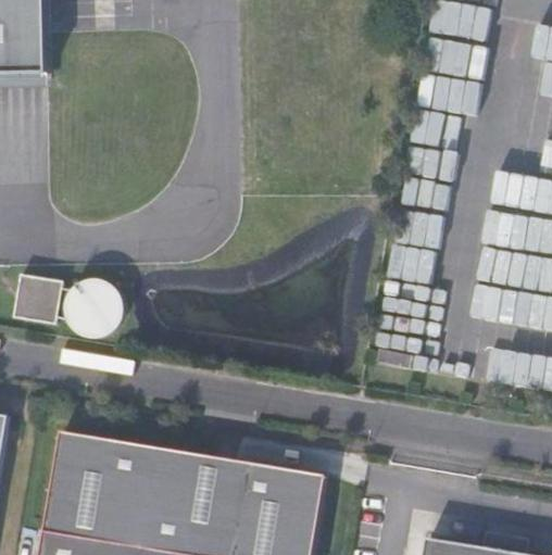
[(0,74),(49,75),(49,0),(0,0),(0,74)]
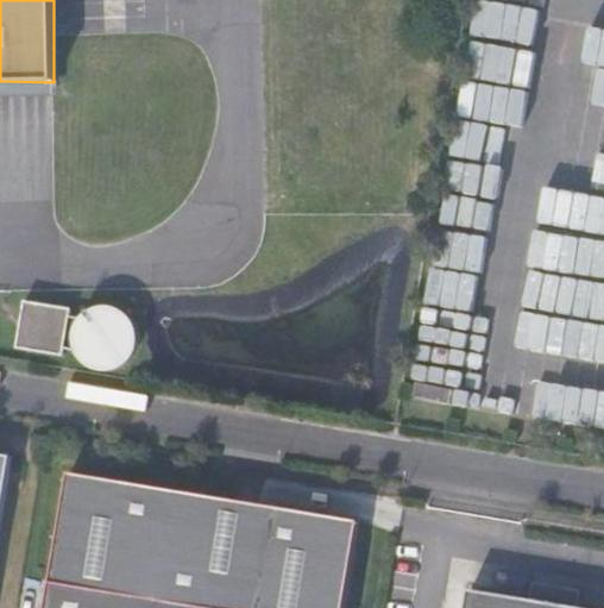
[(61,300),(14,290),(6,338),(54,346),(55,338),(60,339),(63,346),(75,358),(92,363),(108,359),(121,346),(125,330),(121,313),(109,301),(93,296),(75,300),(67,307),(60,307),(61,300)]
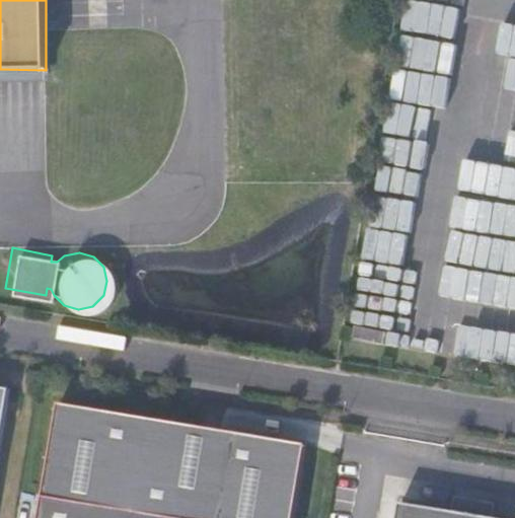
[(289,517),(303,442),(56,400),(35,517),(289,517)]
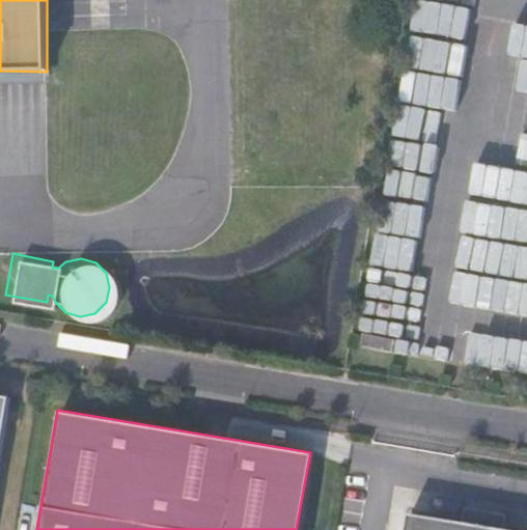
[(526,529),(526,522),(409,502),(404,529),(526,529)]
